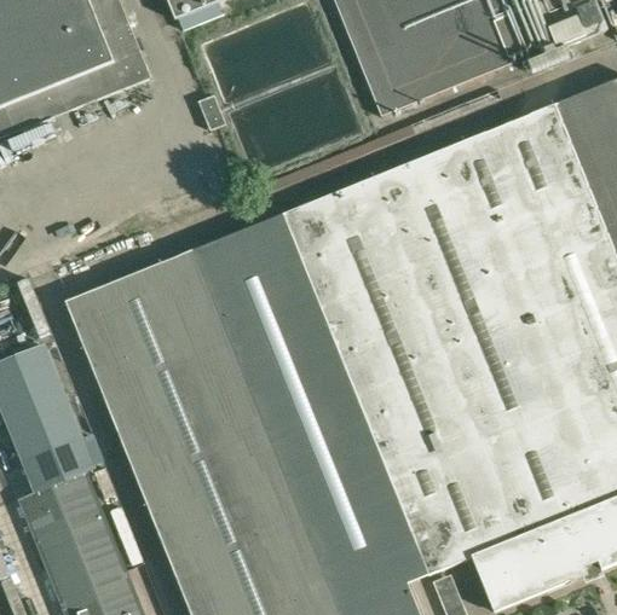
[(0,135),(12,132),(149,77),(117,0),(0,0),(0,135)]
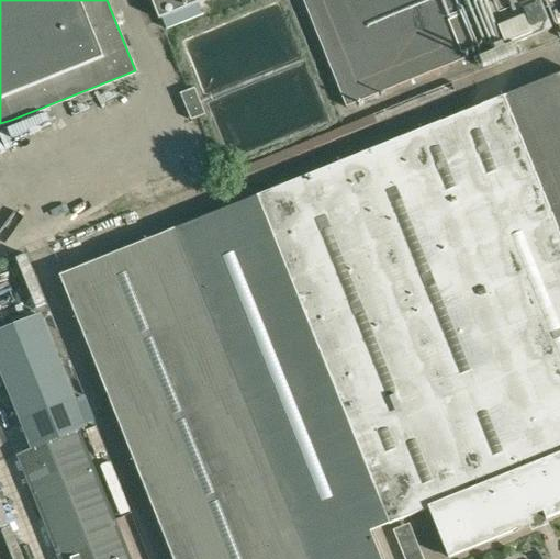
[(154,0),(161,14),(197,0),(154,0)]
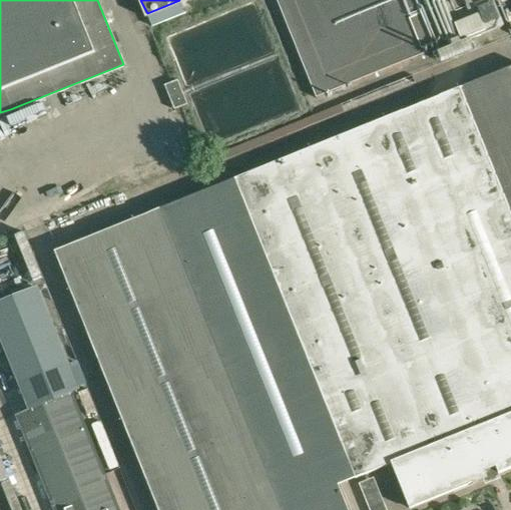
[(276,0),(315,95),(424,52),(422,47),(433,43),(436,50),(502,23),(492,0),(276,0)]
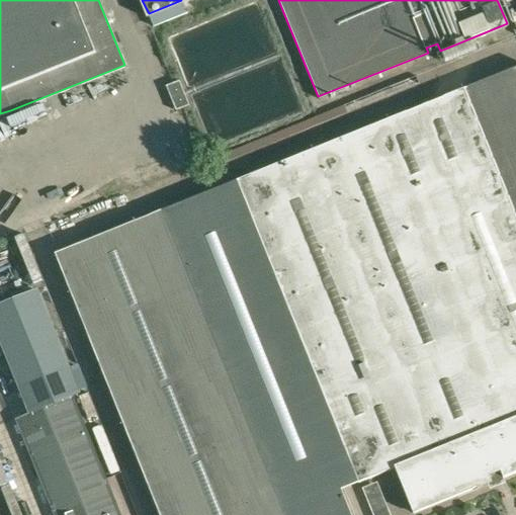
[(180,1),(149,13),(153,23),(184,10),(180,1)]
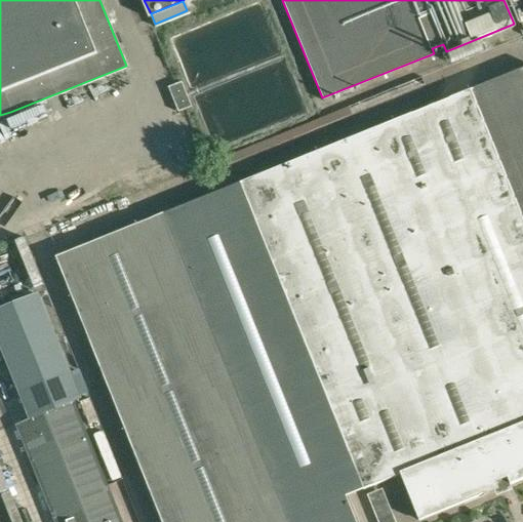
[(521,32),(522,31),(522,9),(522,8),(513,11),(521,32)]
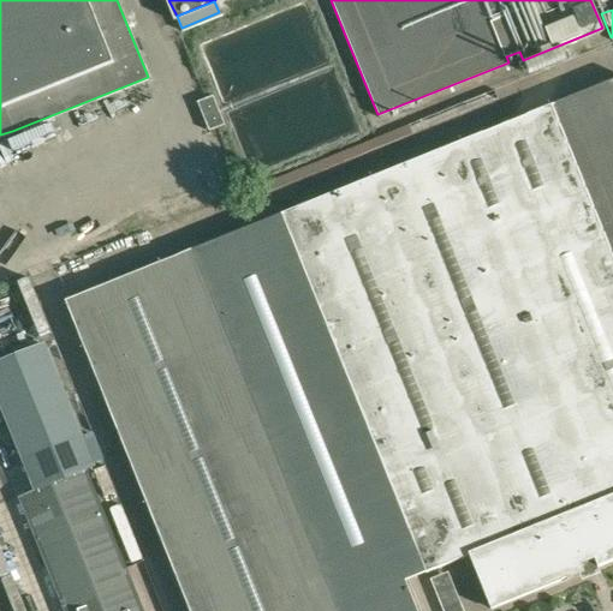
[(416,610),(403,577),(394,556),(414,547),(423,570),(468,552),(489,607),(595,564),(596,565),(612,557),(612,77),(190,247),(63,300),(188,610),(416,610)]
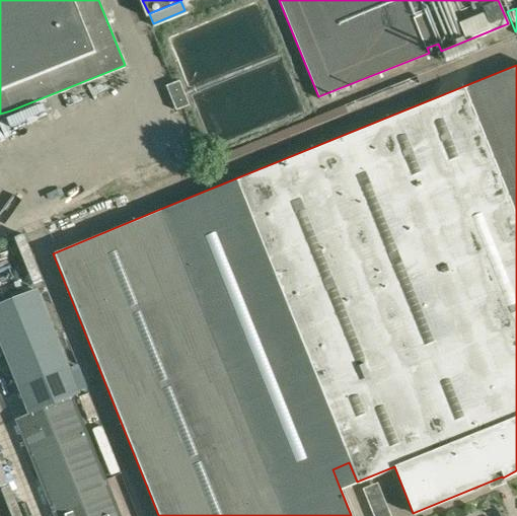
[(174,108),(188,102),(178,78),(165,84),(174,108)]
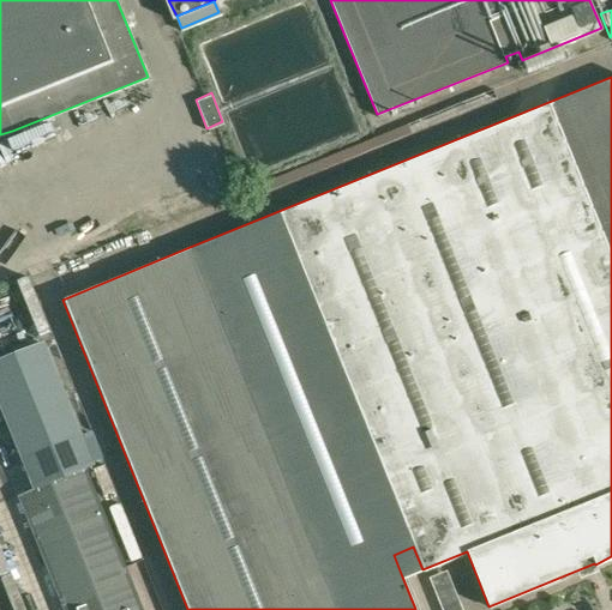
[(55,440),(19,352),(0,360),(0,403),(22,453),(55,440)]
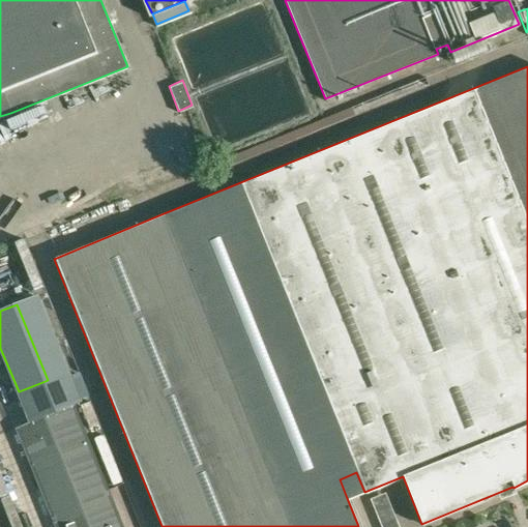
[(121,526),(71,404),(12,428),(53,526),(121,526)]
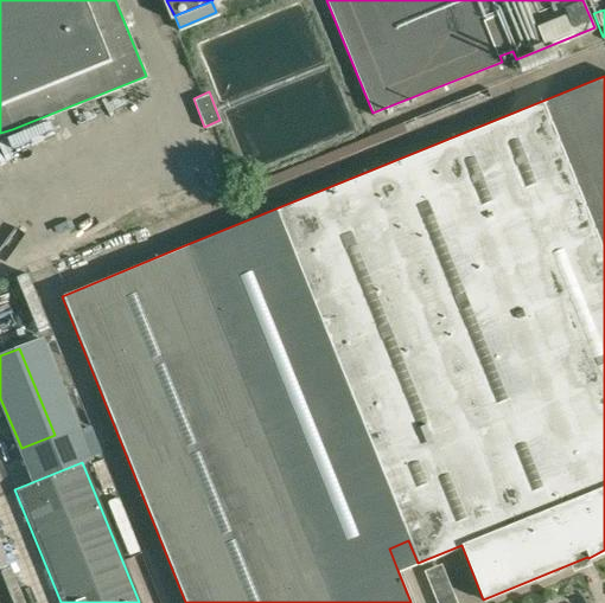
[(435,602),(457,602),(452,591),(435,598),(435,602)]
